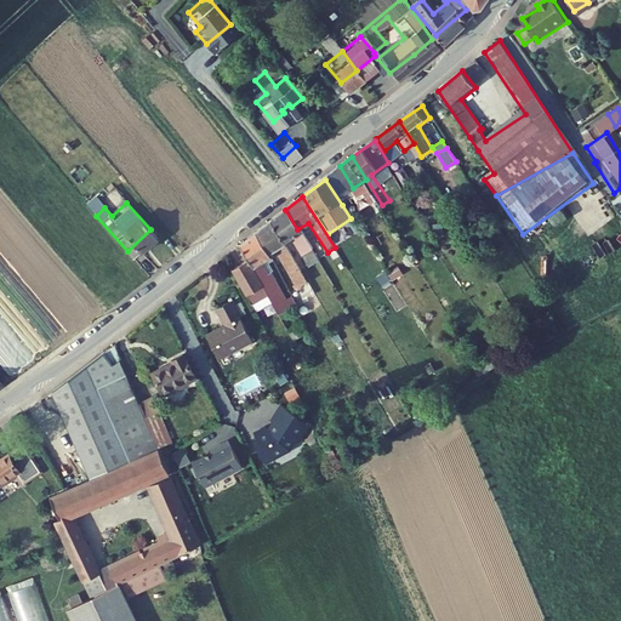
[(317,260),(297,229),(285,210),(269,221),(283,244),(290,239),(307,267),(317,260)]
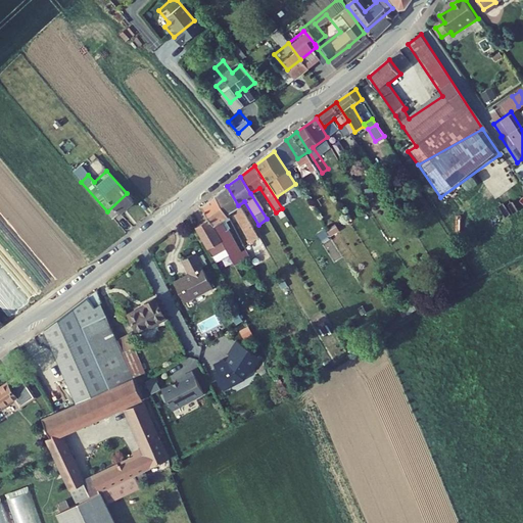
[(214,196),(226,214),(232,209),(249,237),(247,239),(249,243),(258,237),(238,205),(227,186),(214,196)]
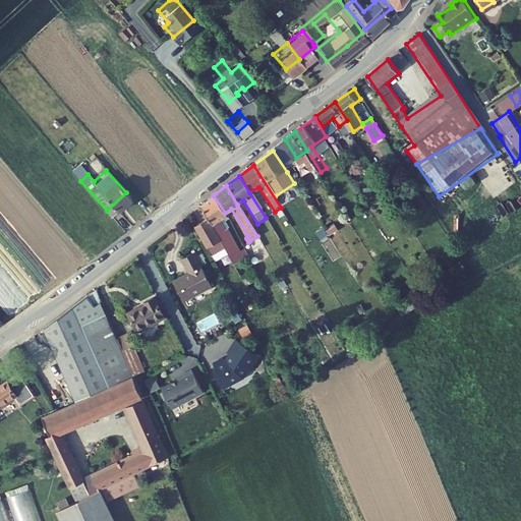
[(228,254),(233,262),(242,255),(226,228),(224,229),(219,221),(225,217),(212,196),(199,205),(210,222),(209,223),(224,247),(228,254)]
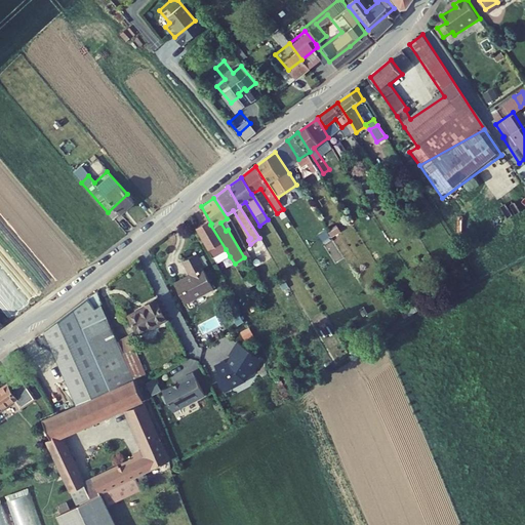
[(210,225),(208,220),(197,227),(214,256),(226,249),(210,225)]
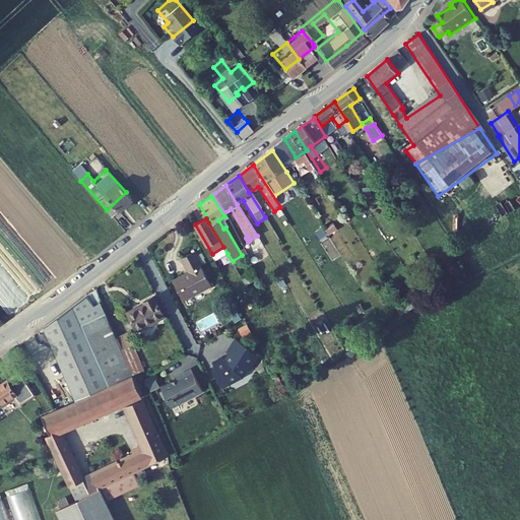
[(223,247),(212,254),(216,261),(228,254),(223,247)]
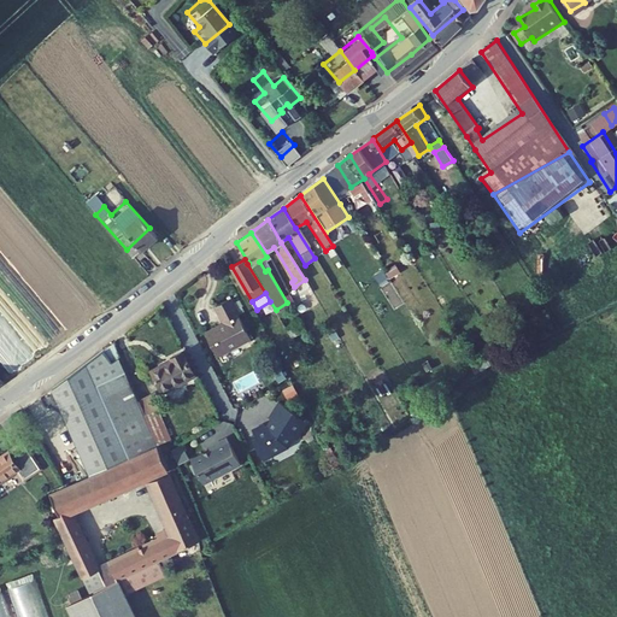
[(234,348),(250,340),(236,316),(239,315),(230,299),(215,307),(225,325),(222,328),(234,348)]
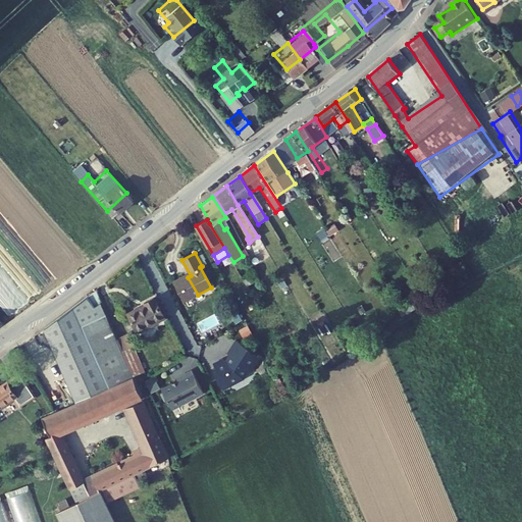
[(198,295),(188,277),(172,285),(183,303),(198,295)]
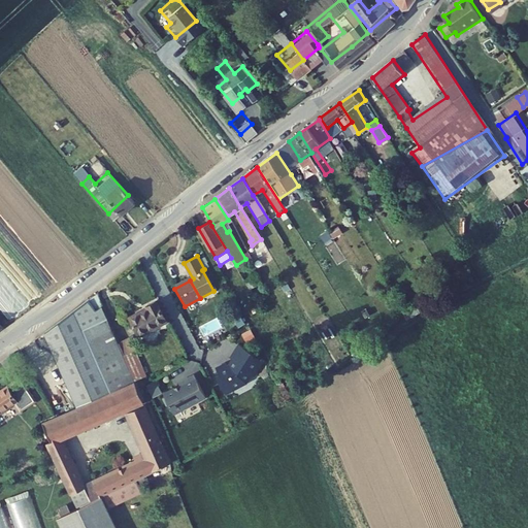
[(98,293),(89,300),(97,310),(103,306),(98,293)]
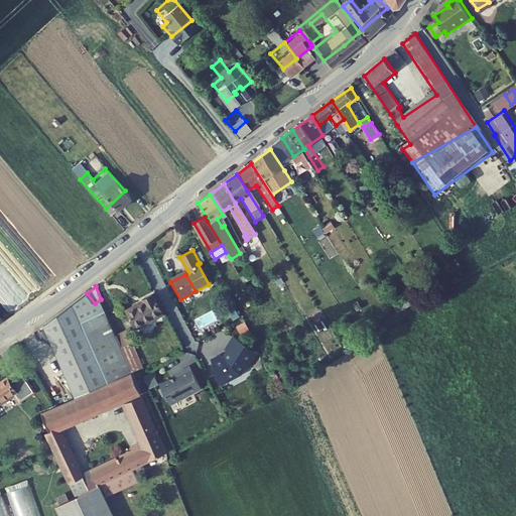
[(137,305),(147,325),(166,314),(154,293),(143,299),(144,301),(137,305)]
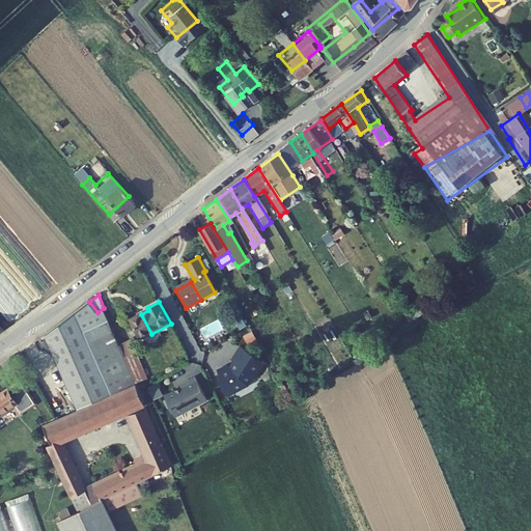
[(137,383),(124,354),(109,320),(84,332),(76,313),(46,335),(79,408),(137,383)]
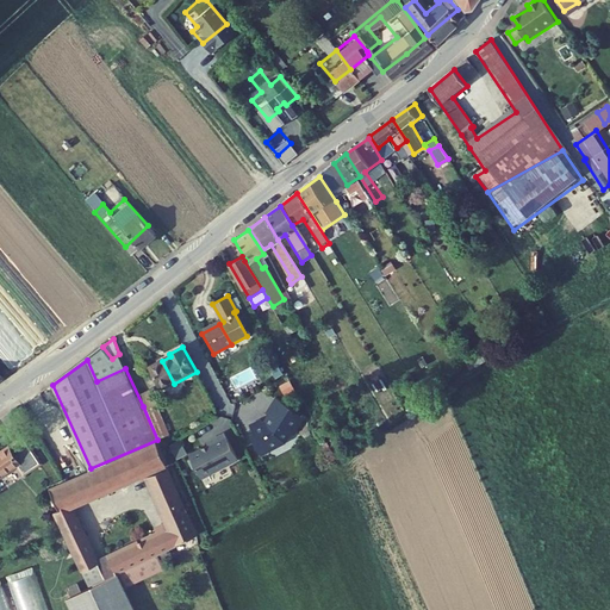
[(162,361),(150,367),(162,390),(174,384),(162,361)]
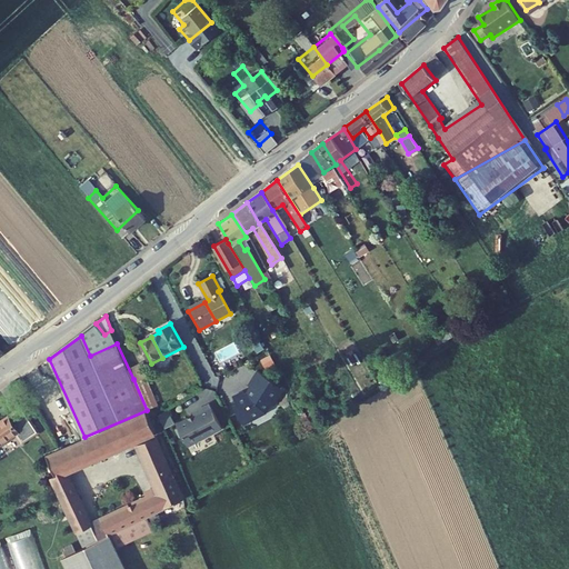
[(147,410),(158,405),(142,375),(133,379),(147,410)]
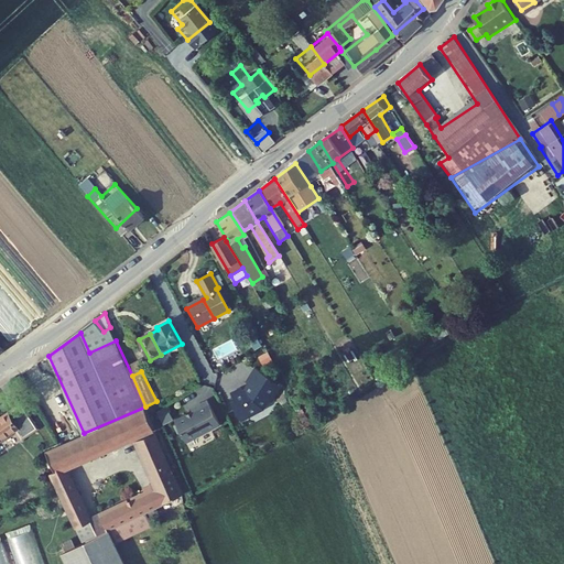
[(209,398),(173,416),(185,441),(221,422),(209,398)]
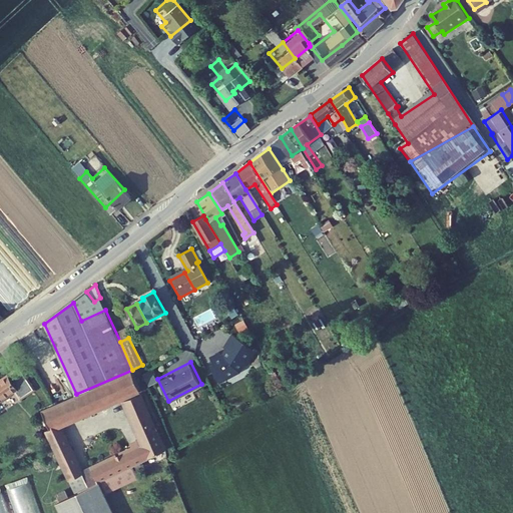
[(0,372),(2,375),(5,379),(10,376),(12,379),(19,373),(11,364),(0,372)]
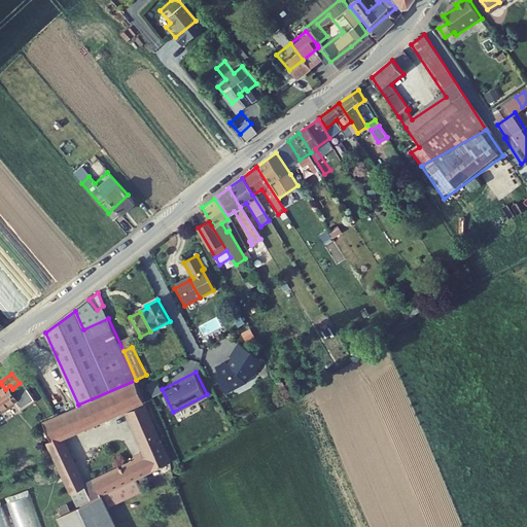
[(67,410),(76,431),(145,401),(136,380),(78,405),(67,410)]
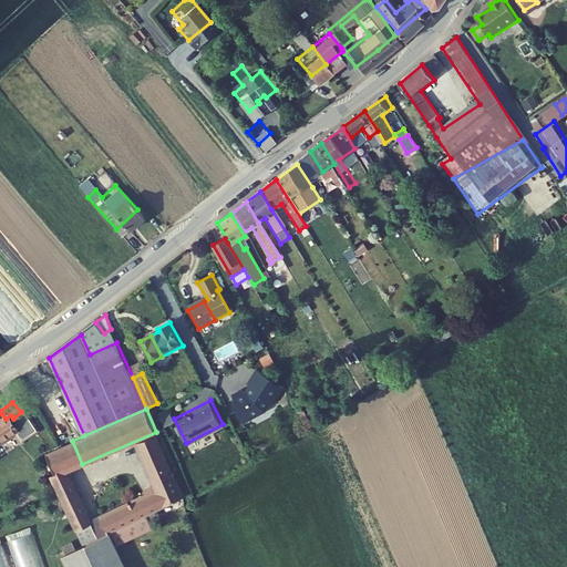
[(6,419),(2,414),(0,415),(0,435),(11,428),(18,436),(31,425),(21,412),(13,419),(11,415),(6,419)]
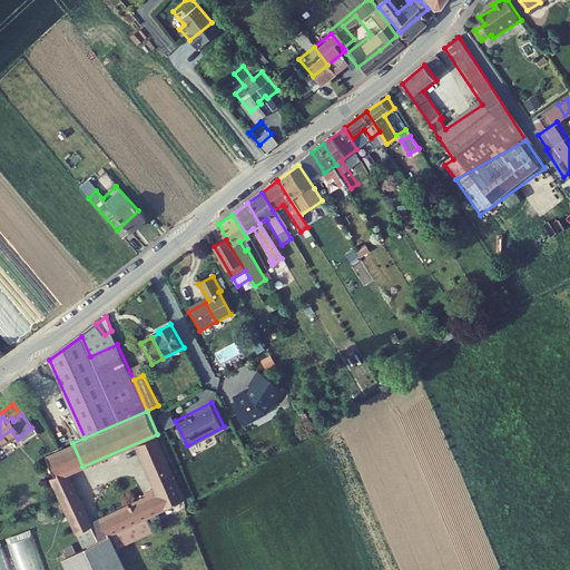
[(68,474),(74,471),(62,448),(46,455),(57,478),(50,480),(82,549),(157,514),(161,523),(170,519),(166,511),(183,503),(156,440),(139,446),(158,494),(91,526),(68,474)]
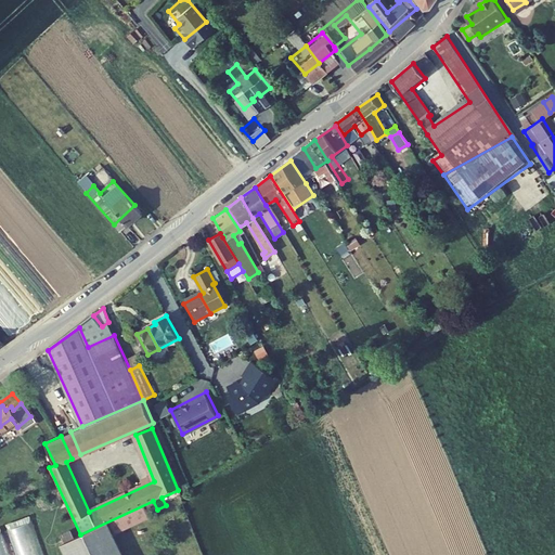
[(71,431),(61,436),(72,459),(80,454),(71,431)]
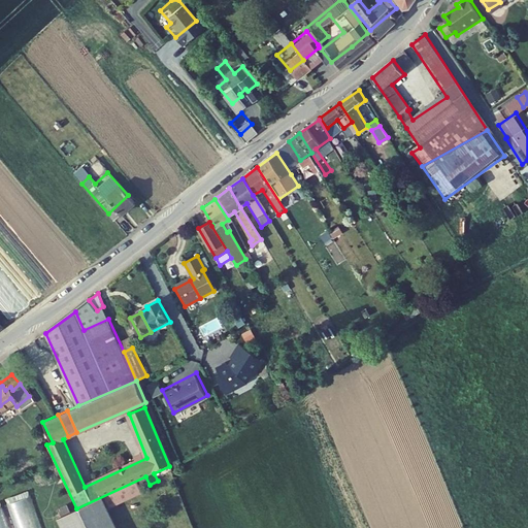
[(40,527),(29,490),(6,497),(14,527),(40,527)]
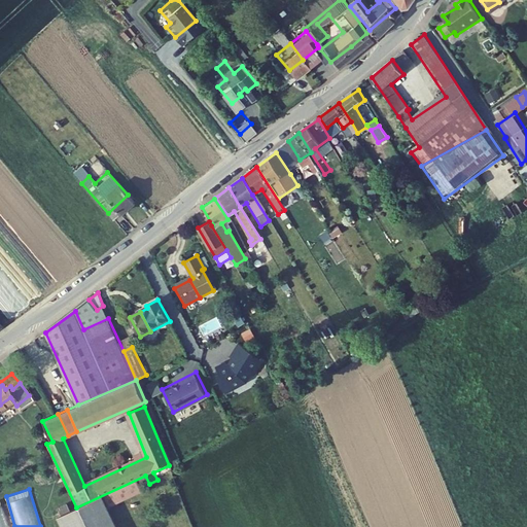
[(56,518),(60,526),(112,526),(100,498),(56,518)]
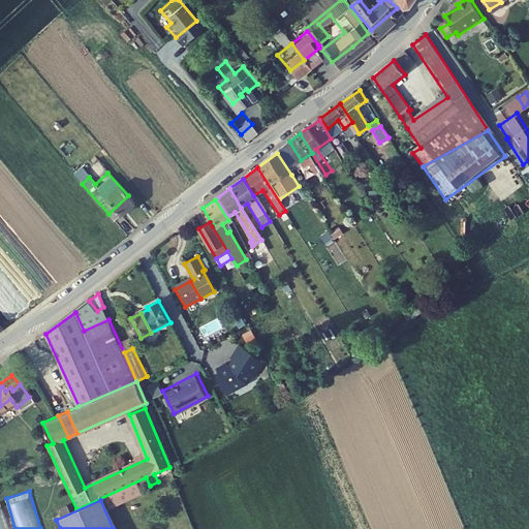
[(0,528),(8,528),(0,505),(0,528)]
